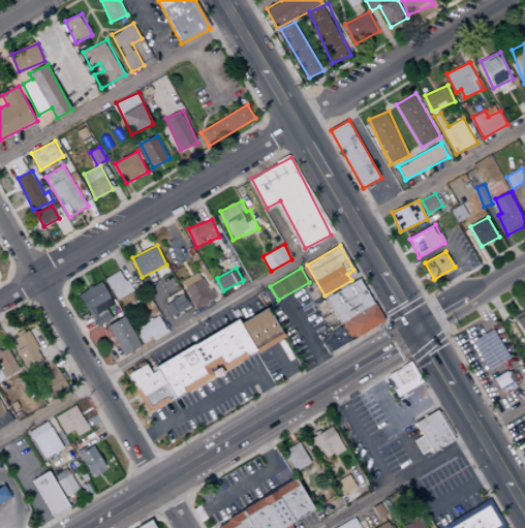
[(133,291),(123,270),(107,277),(118,300),(133,291)]
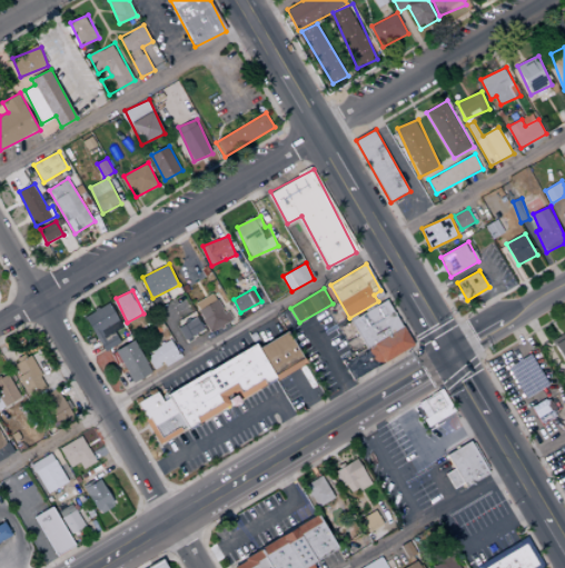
[(235,320),(230,309),(225,311),(216,292),(197,301),(211,331),(235,320)]
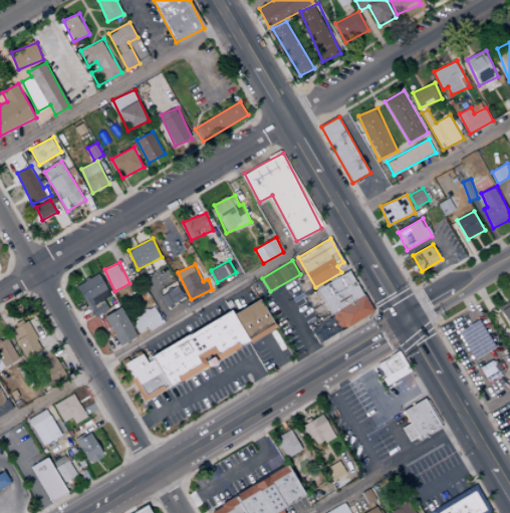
[(317,289),(342,331),(375,311),(350,270),(317,289)]
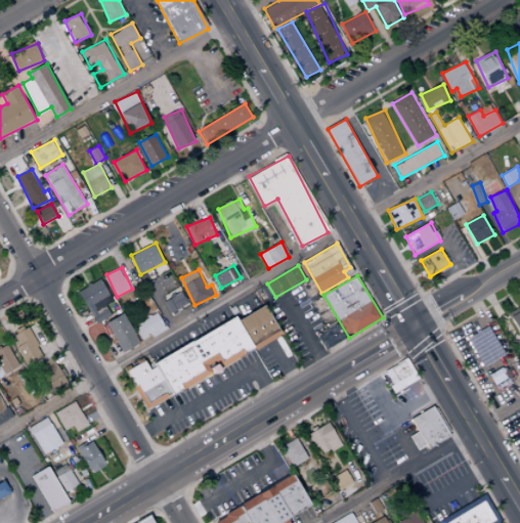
[(97,323),(113,315),(106,305),(115,301),(102,278),(79,291),(97,323)]
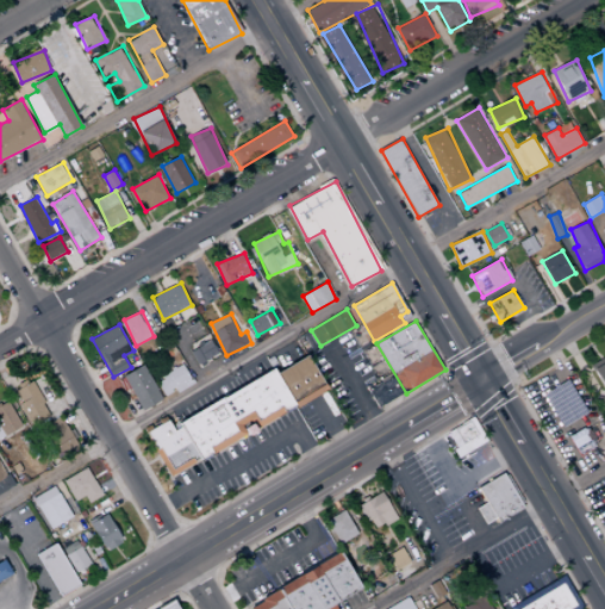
[(174,422),(173,418),(148,430),(169,473),(329,393),(311,355),(276,372),(276,371),(174,422)]
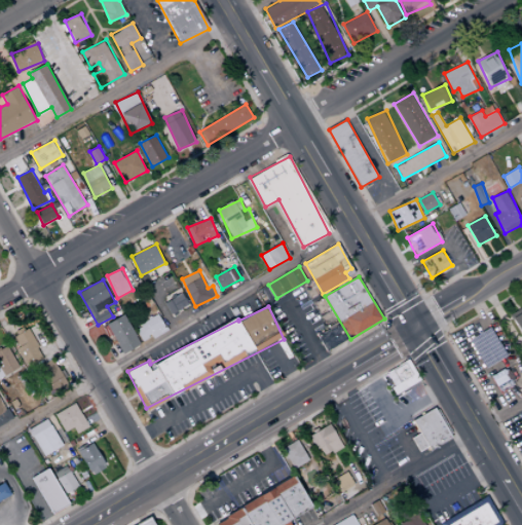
[(142,344),(124,313),(107,324),(124,353),(142,344)]
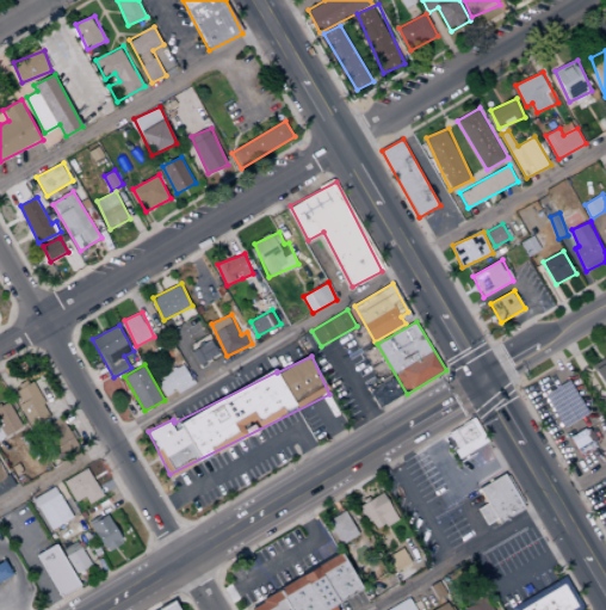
[(159,379),(167,396),(179,390),(179,393),(196,386),(187,365),(159,379)]
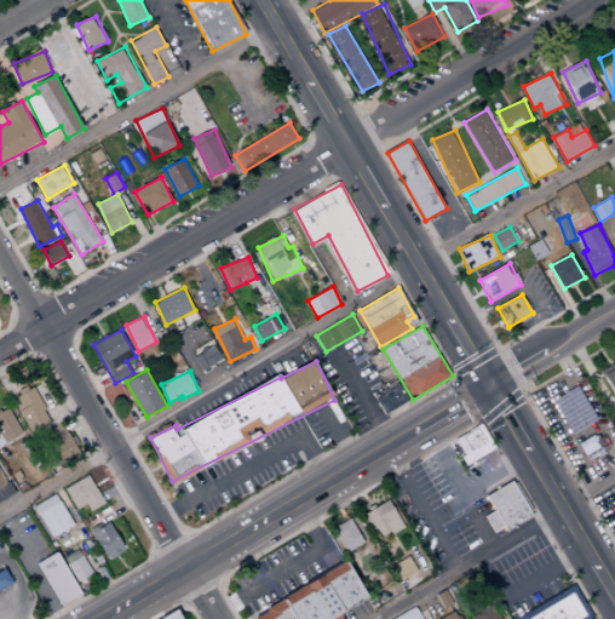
[(553,400),(574,434),(599,418),(579,385),(553,400)]
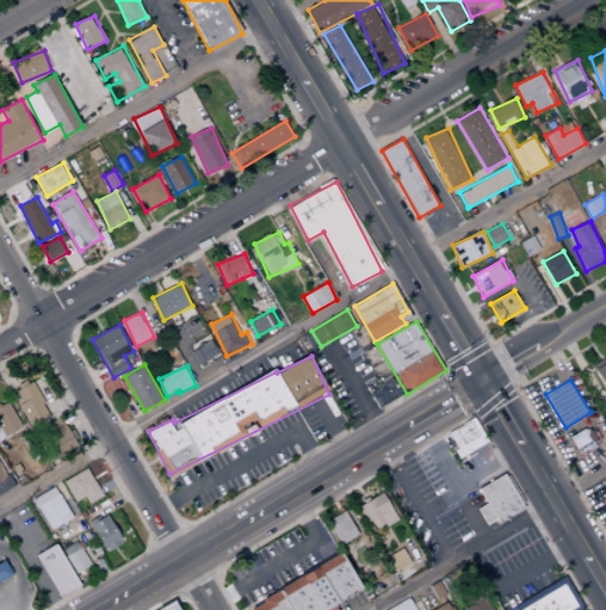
[(32,427),(53,418),(36,381),(16,392),(32,427)]
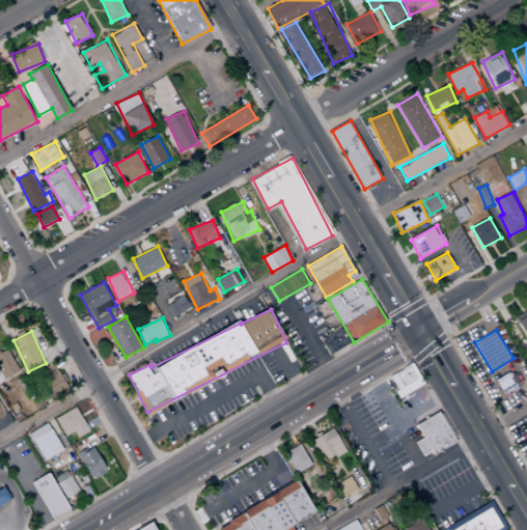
[(393,374),(415,361),(428,383),(403,398),(397,390),(400,388),(393,374)]
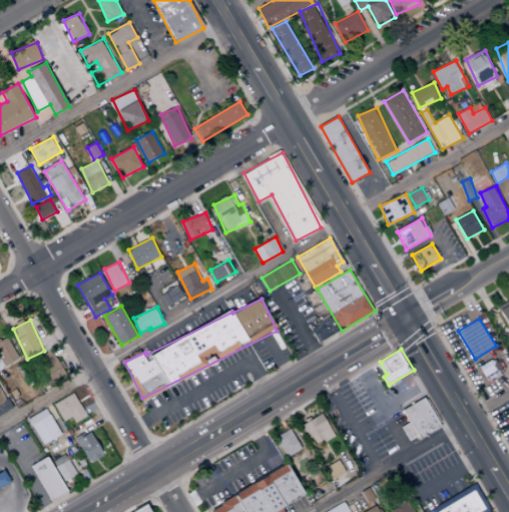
[(36,371),(42,386),(65,375),(53,350),(36,358),(41,368),(36,371)]
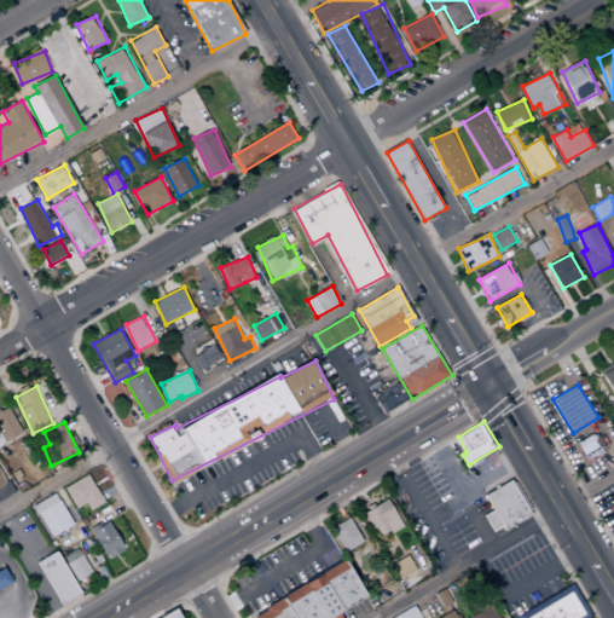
[(77,508),(88,502),(92,510),(106,502),(91,473),(67,486),(77,508)]
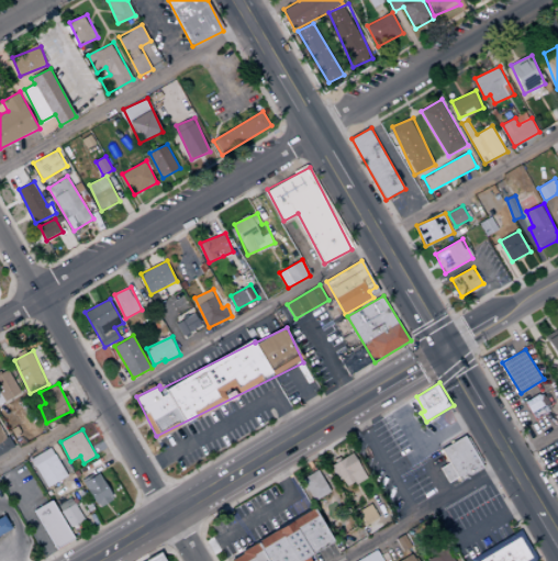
[(442,449),(449,463),(441,468),(450,485),(484,466),(467,435),(442,449)]
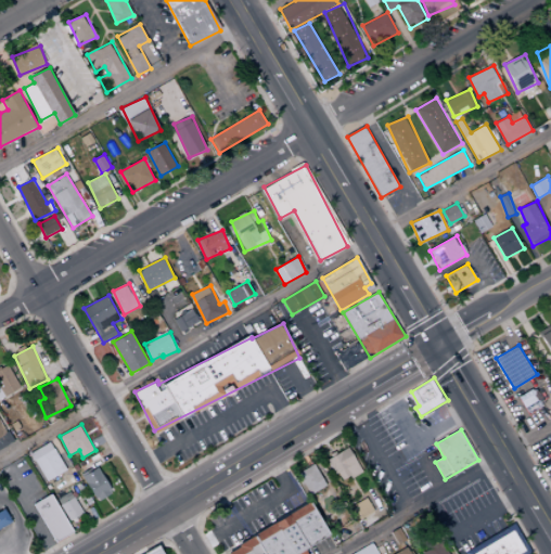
[(33,452),(47,481),(67,471),(52,441),(33,452)]
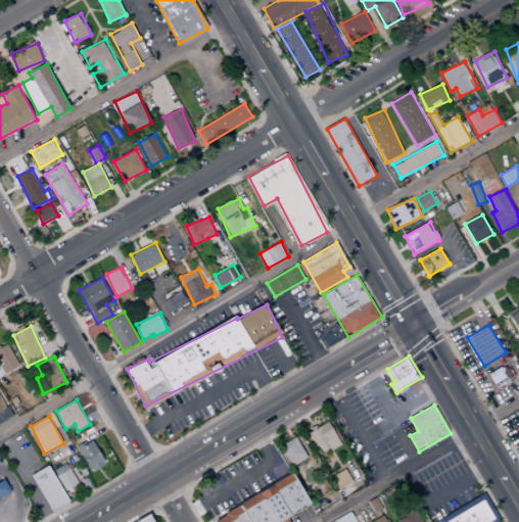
[(311,430),(320,454),(341,445),(332,422),(311,430)]
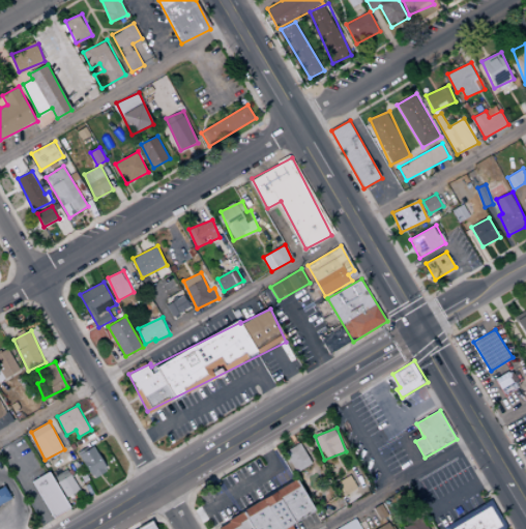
[(296,472),(313,464),(301,443),(286,451),(296,472)]
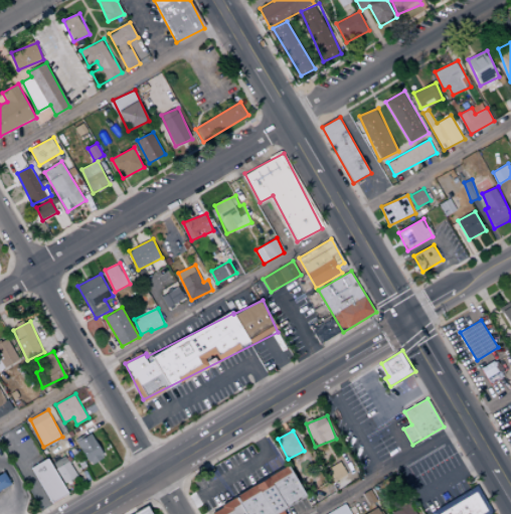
[(78,441),(90,465),(105,458),(94,434),(78,441)]
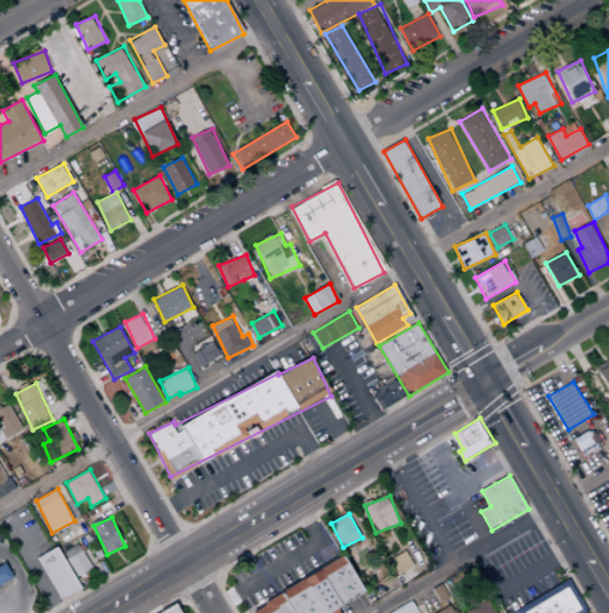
[(78,576),(94,568),(79,542),(64,552),(78,576)]
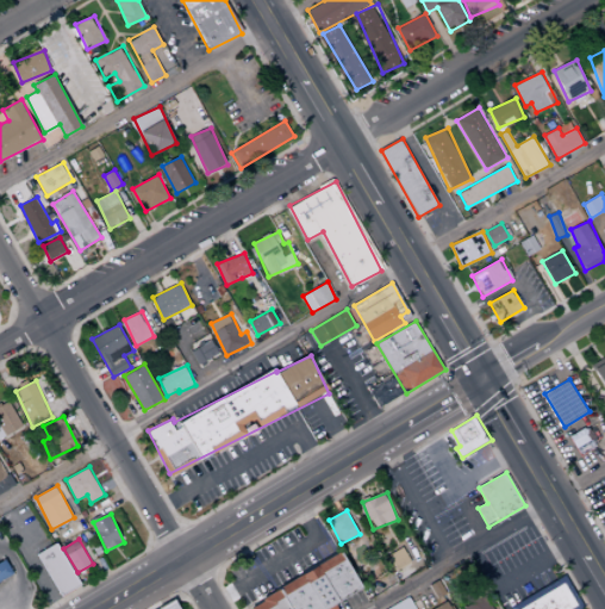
[(38,553),(61,595),(81,584),(58,542),(38,553)]
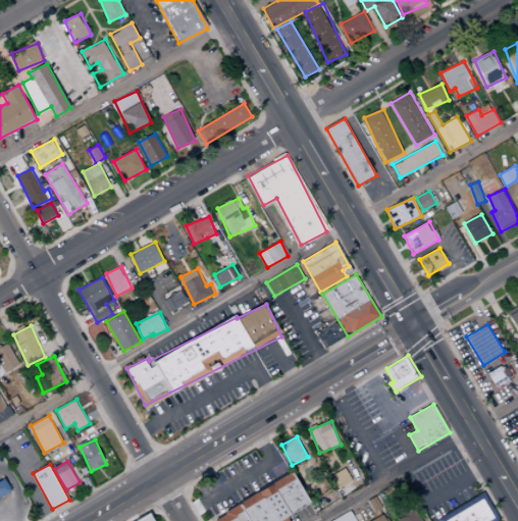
[(353,479),(346,468),(332,476),(340,487),(353,479)]
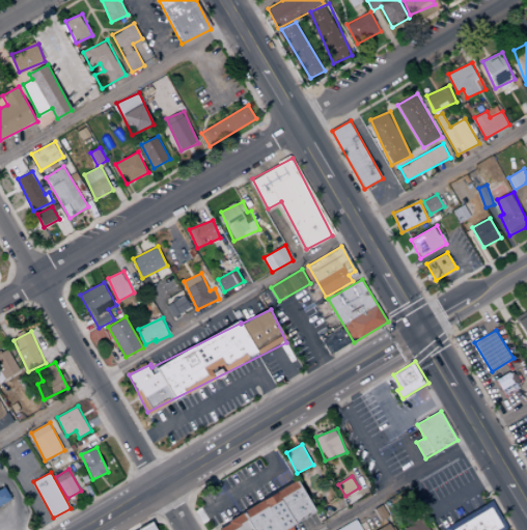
[(284,529),(316,513),(300,482),(217,525),(219,529),(284,529)]
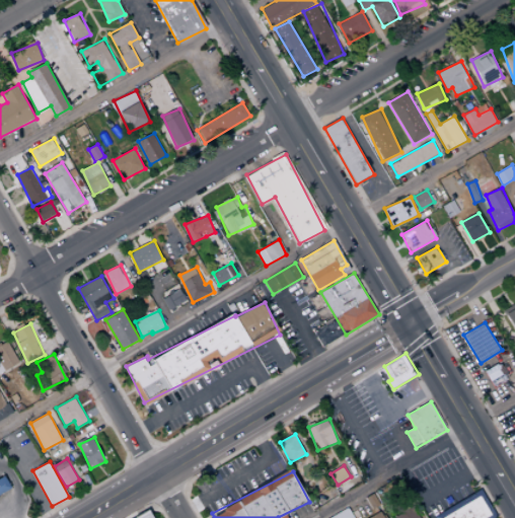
[(0,496),(13,489),(6,475),(0,478),(0,496)]
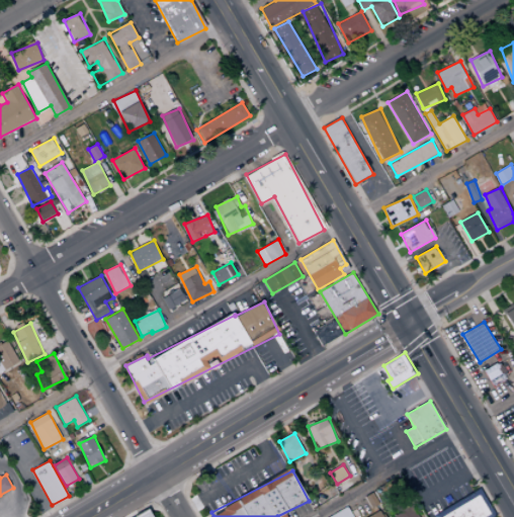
[(437,516),(436,516),(496,516),(484,493),(437,516)]
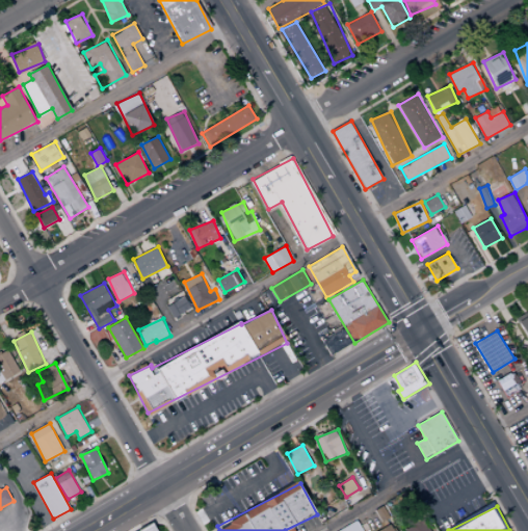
[(430,530),(426,519),(406,528),(406,530),(430,530)]
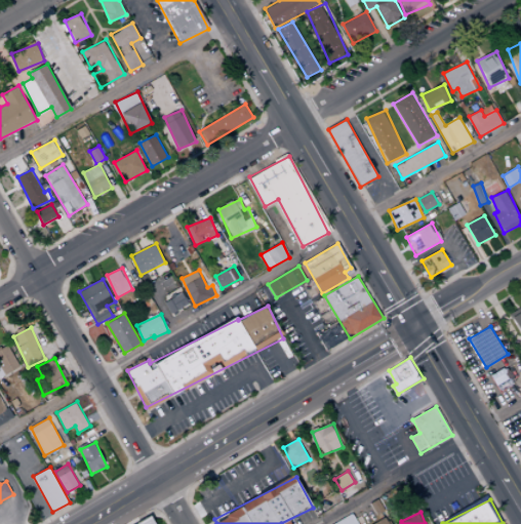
[(332,523),(359,523),(353,513),(332,523)]
